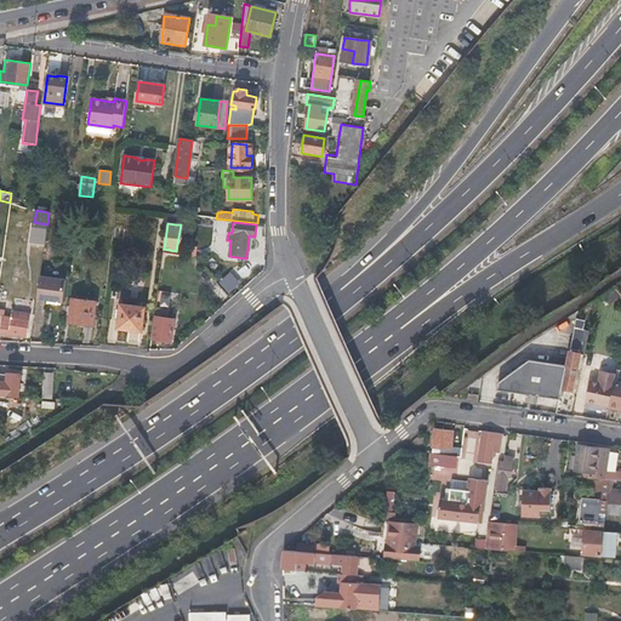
[(221,281),(232,294),(241,284),(232,272),(221,281)]
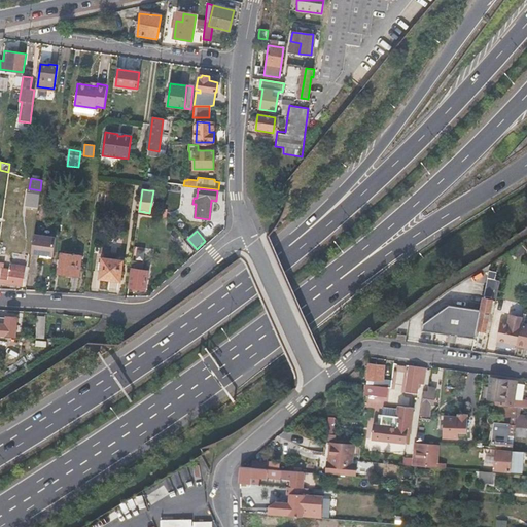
[(33,235),(31,253),(54,256),(56,238),(33,235)]
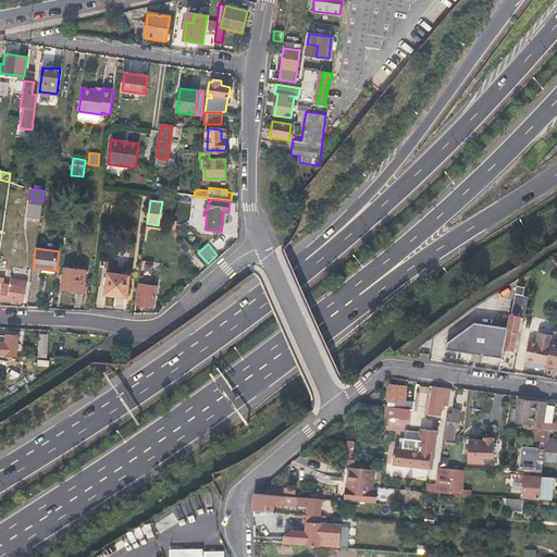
[(152,265),(141,264),(136,304),(152,306),(156,286),(150,285),(152,265)]
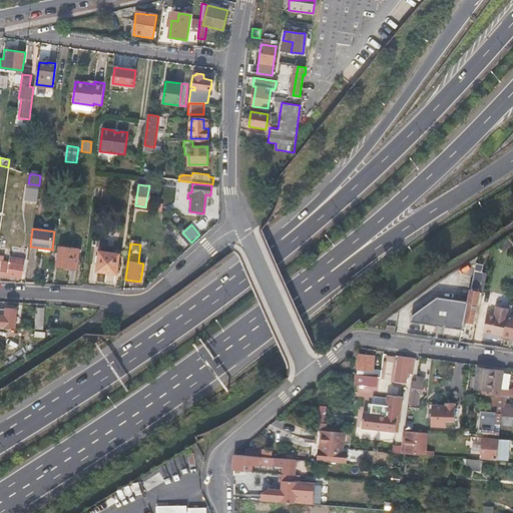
[(59,246),(57,267),(76,270),(79,249),(59,246)]
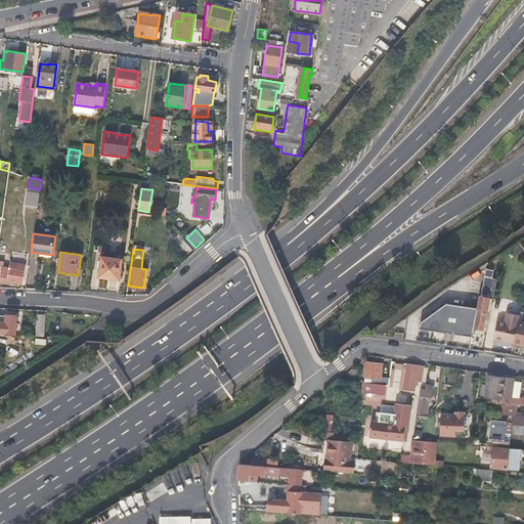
[(101,256),(99,276),(119,279),(122,259),(101,256)]
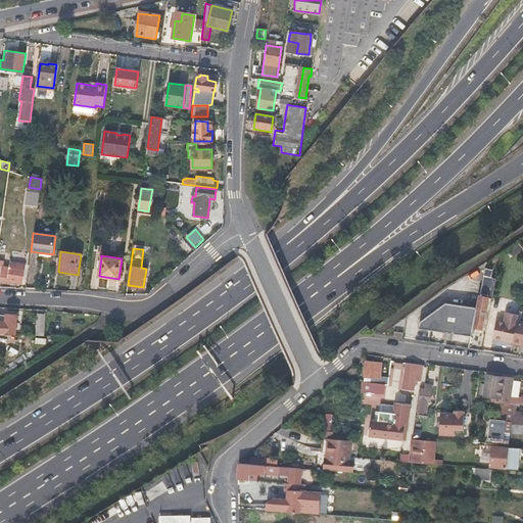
[(16,281),(21,282),(24,265),(10,263),(9,268),(0,266),(0,280),(16,283),(16,281)]
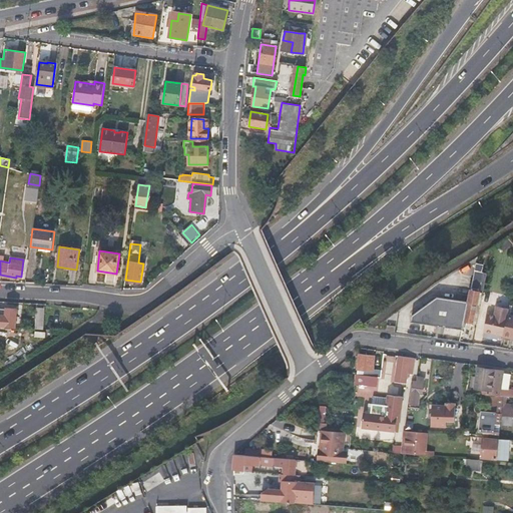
[(483,265),(476,264),(464,321),(472,323),(478,292),(483,293),(487,270),(482,269),(483,265)]
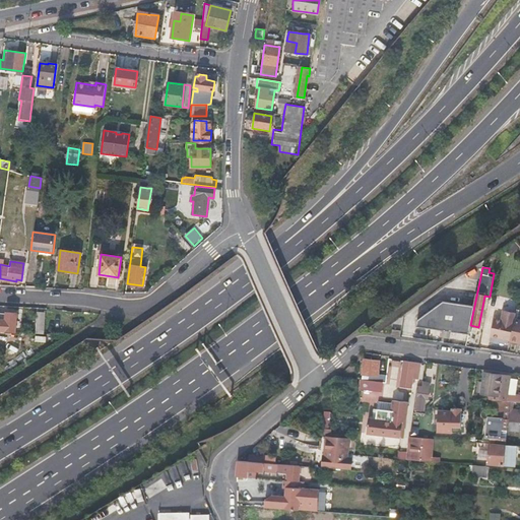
[(416,327),(468,334),(473,307),(440,302),(416,321),(416,327)]
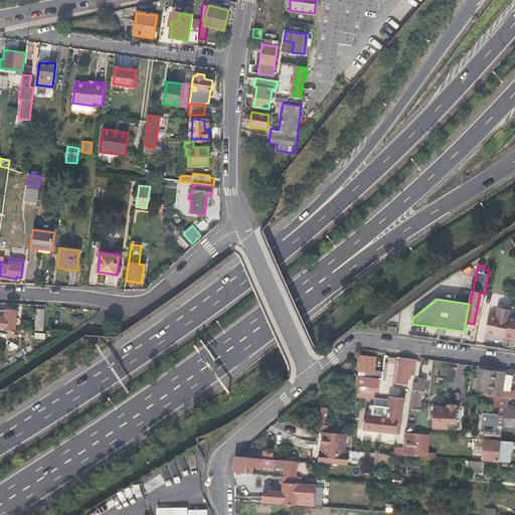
[(485,333),(505,338),(510,317),(511,311),(499,308),(497,317),(489,315),(485,333)]
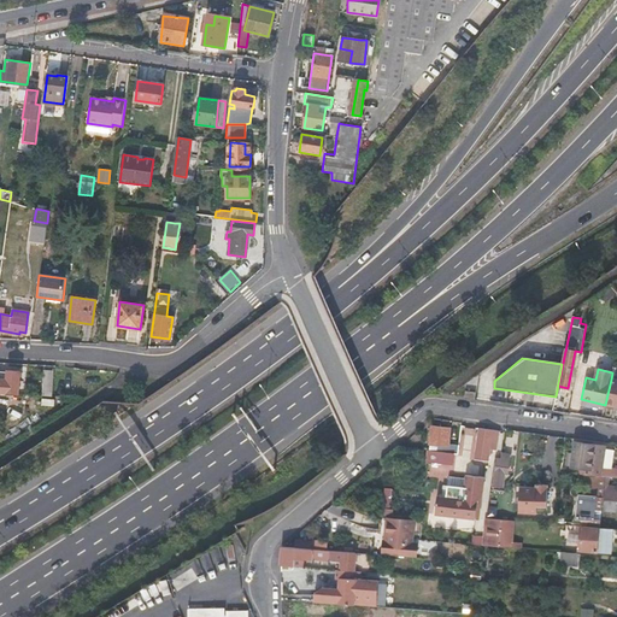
[(53,386),(53,371),(45,370),(43,385),(53,386)]
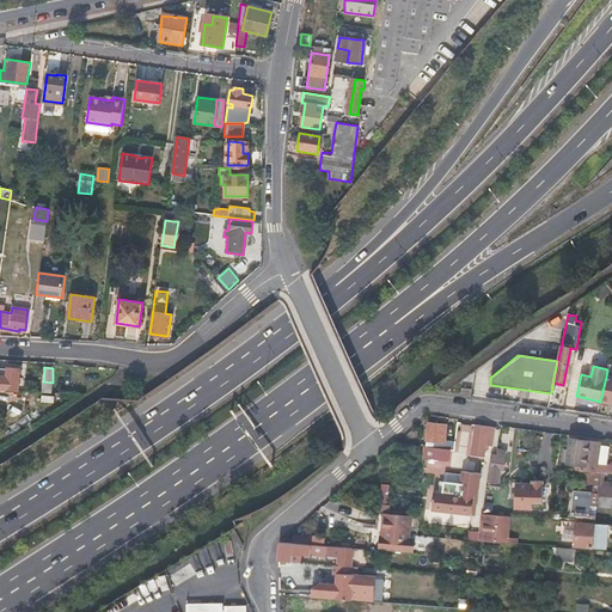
[(0,374),(0,389),(18,391),(20,368),(7,368),(7,375),(0,374)]
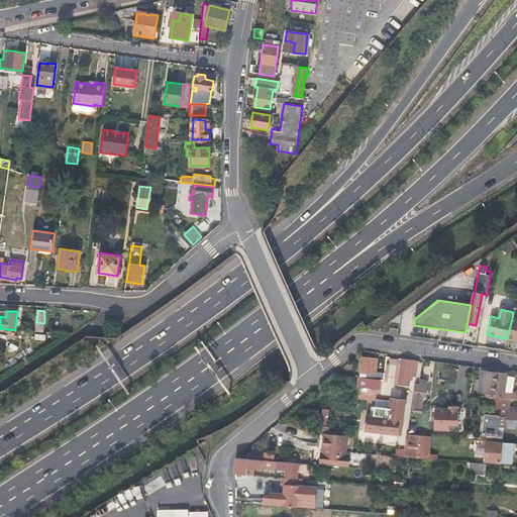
[(516,319),(512,318),(507,339),(516,341),(516,319)]
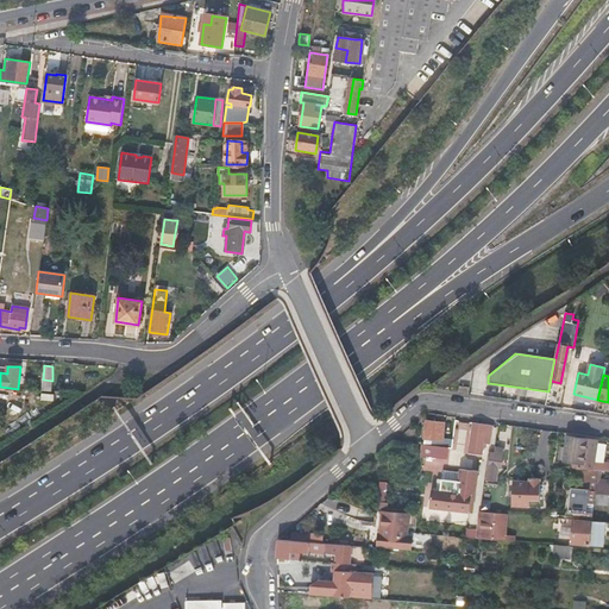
[(427,421),(424,444),(446,447),(451,449),(451,441),(441,440),(444,424),(427,421)]
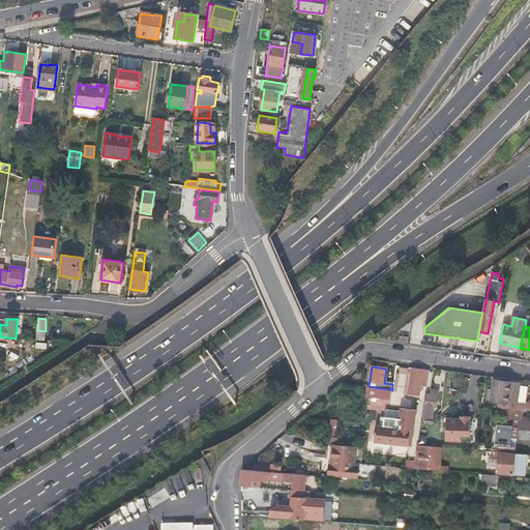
[(427,371),(411,369),(407,394),(419,395),(420,385),(425,385),(427,371)]
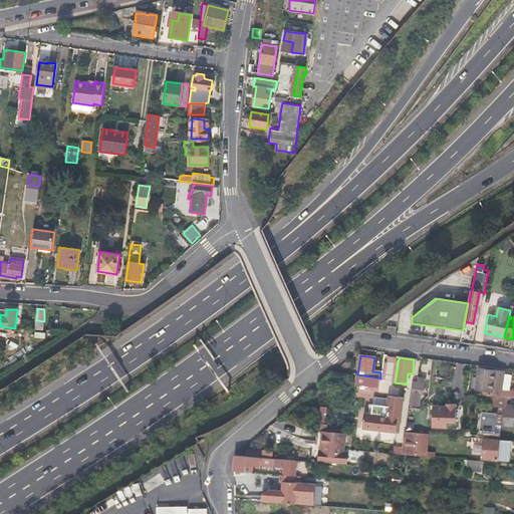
[(484,391),(483,396),(489,396),(502,397),(513,398),(513,391),(502,391),(504,372),(479,368),(477,377),(472,376),(472,380),(477,381),(476,390),(484,391)]
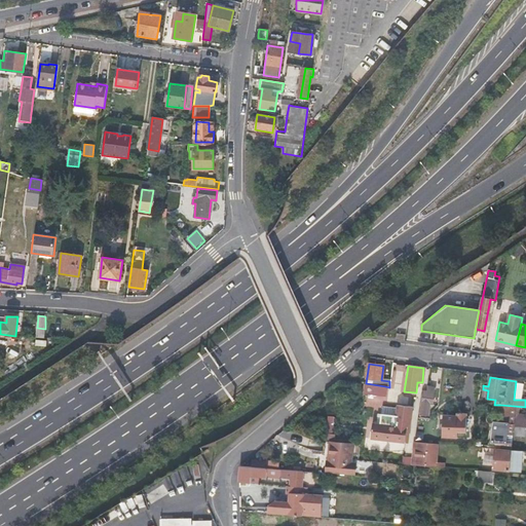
[(385,386),(366,383),(363,383),(362,393),(384,397),(385,386)]
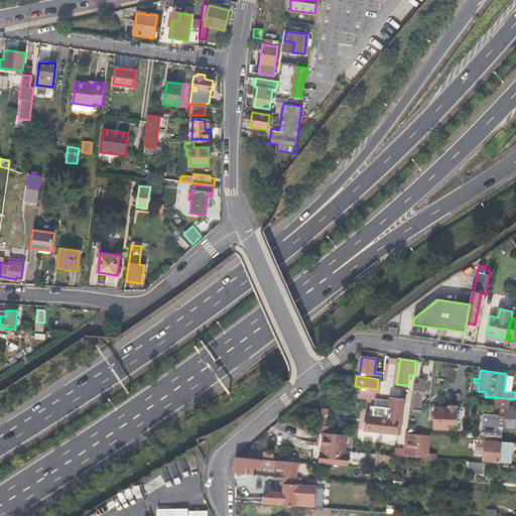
[(424,388),(415,386),(411,406),(419,407),(421,395),(423,395),(424,388)]
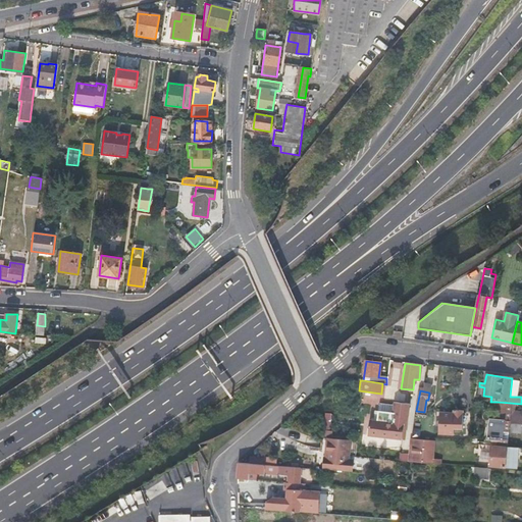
[(369,417),(367,434),(402,439),(405,422),(407,422),(410,404),(394,402),(392,413),(377,411),(376,418),(369,417)]
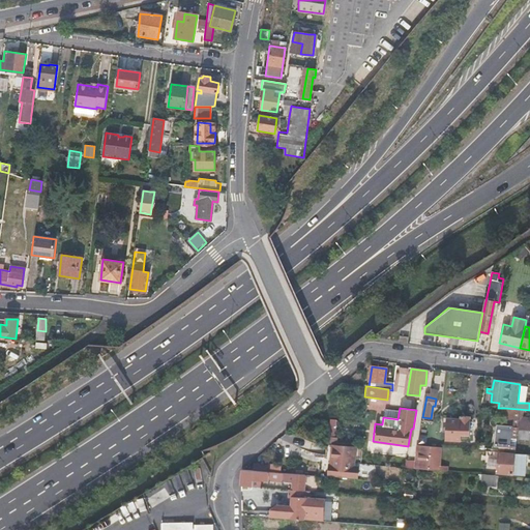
[(518,409),(504,408),(503,427),(498,427),(496,445),(500,445),(499,451),(516,452),(516,446),(509,446),(510,438),(514,438),(518,409)]
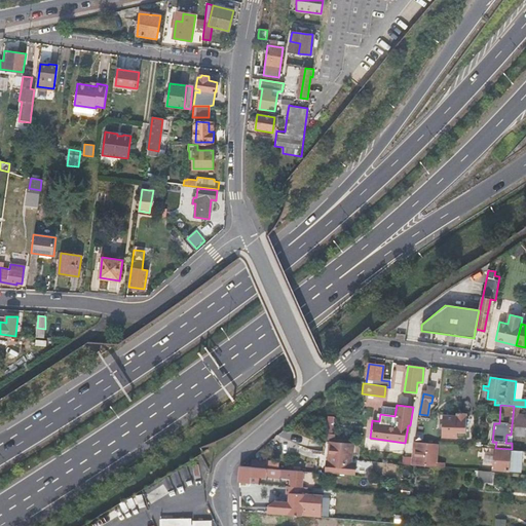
[(444,416),(442,430),(459,433),(460,426),(465,427),(466,415),(453,413),(453,416),(444,416)]
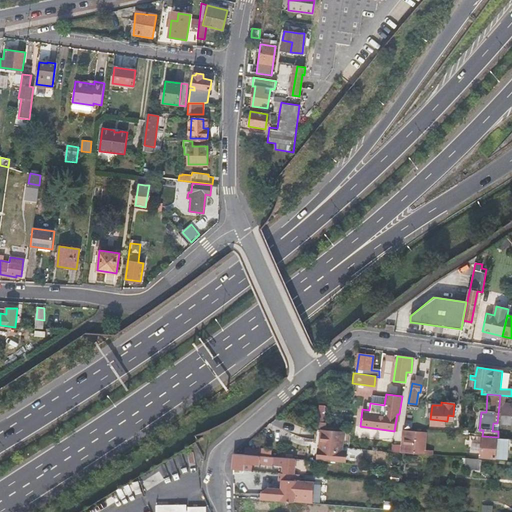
[(511,404),(502,403),(501,415),(511,416),(511,414),(511,404)]
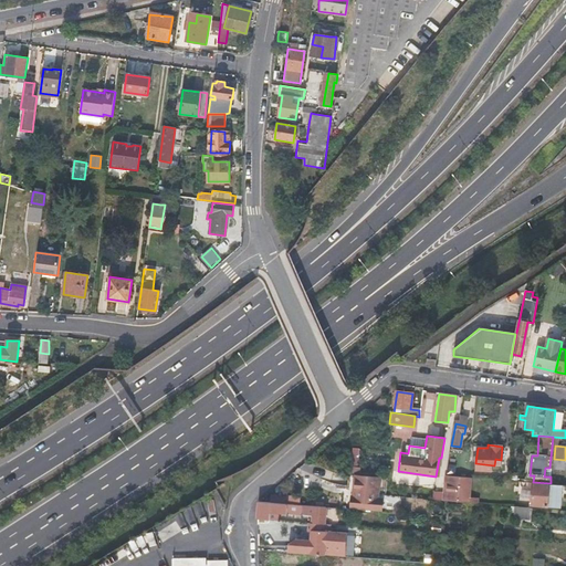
[(565,459),(565,460),(554,459),(553,459),(552,473),(564,474),(564,470),(565,470),(565,459)]
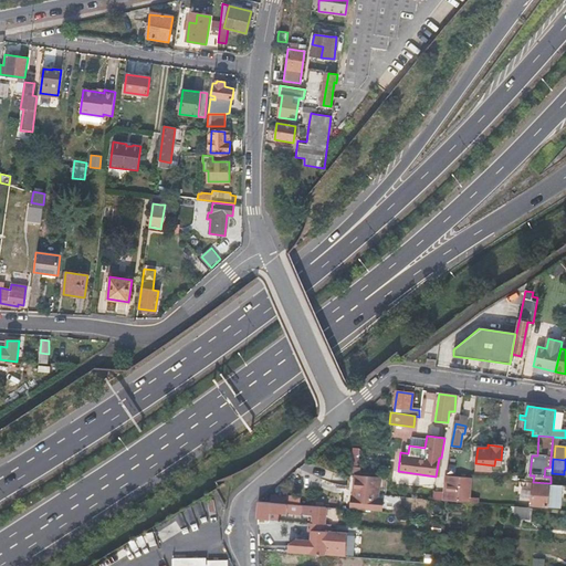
[(458,502),(460,478),(449,477),(447,501),(458,502)]
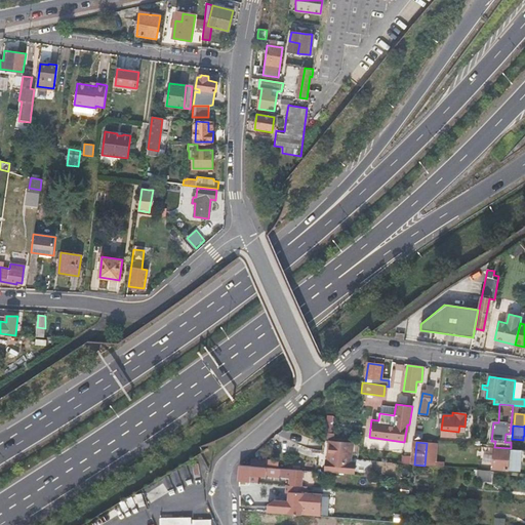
[(330,453),(329,457),(350,459),(351,445),(336,443),(335,450),(331,450),(330,453)]
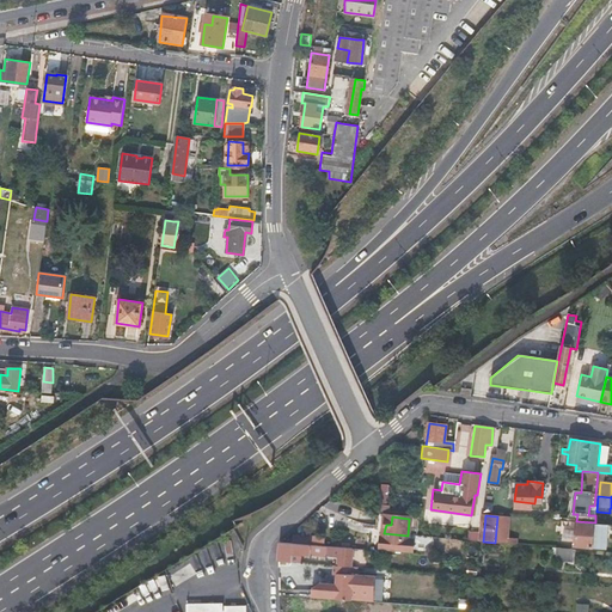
[(509,518),(497,516),(495,543),(507,544),(509,518)]
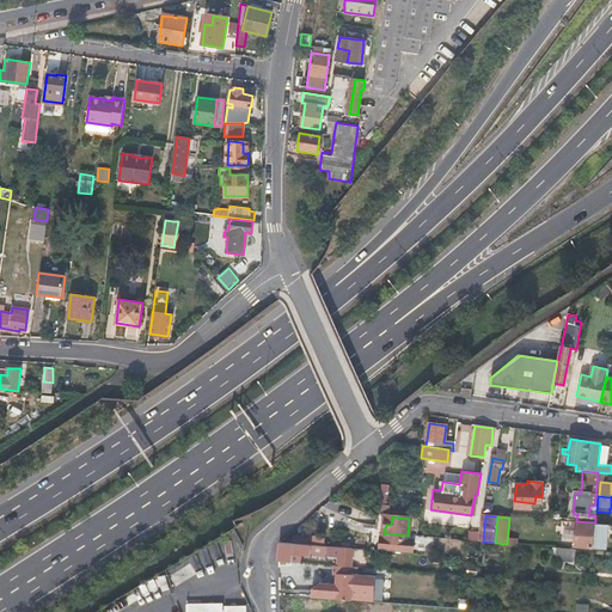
[(607,527),(576,524),(574,546),(605,550),(607,527)]
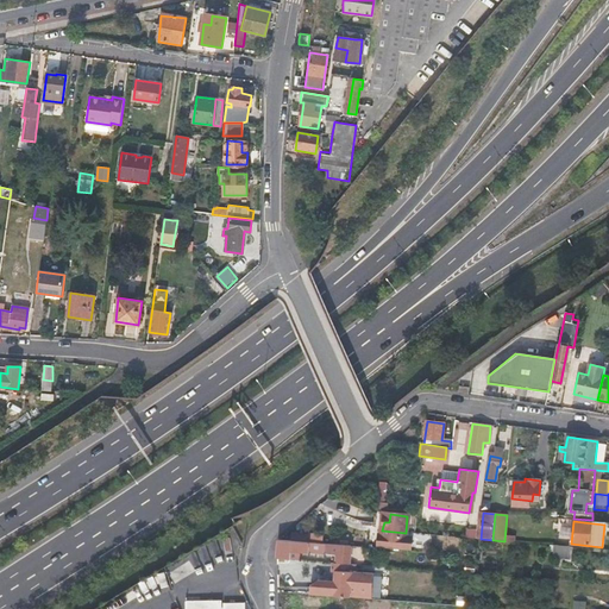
[(406,533),(382,531),(382,535),(377,535),(376,548),(410,551),(412,541),(408,538),(405,538),(406,533)]
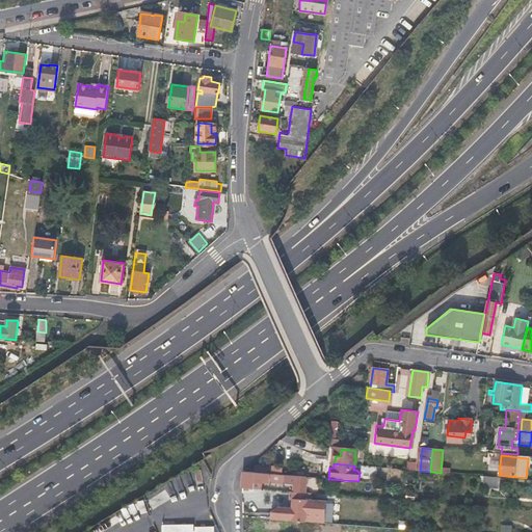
[(242,479),(241,487),(254,488),(255,482),(267,483),(268,477),(273,478),(273,475),(242,472),(242,479)]
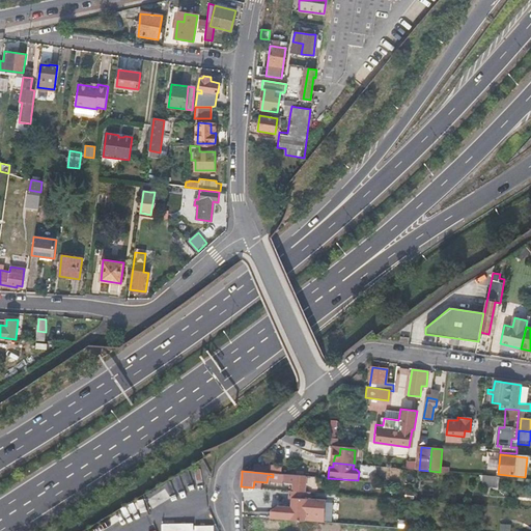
[(292,491),(304,492),(305,476),(277,474),(277,482),(294,483),(292,491)]
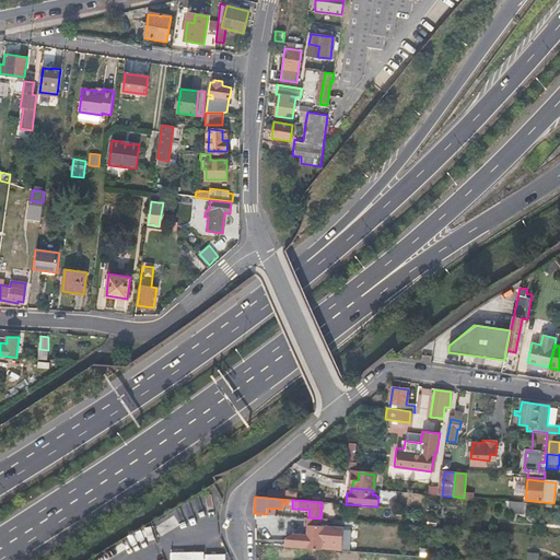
[(518,502),(511,502),(510,501),(509,514),(525,515),(525,503),(518,502)]
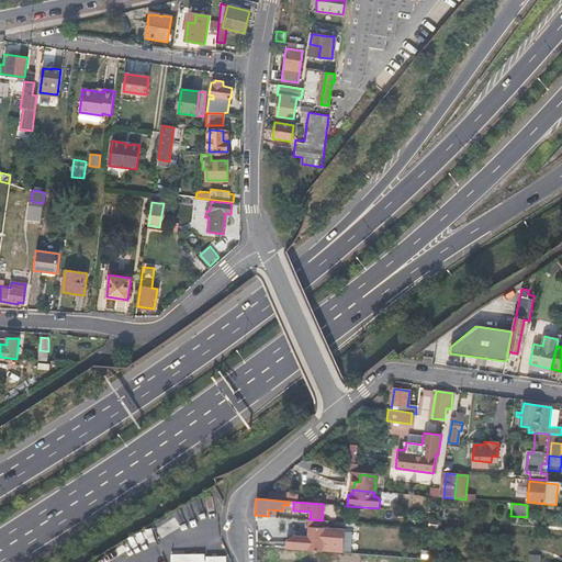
[(328,520),(322,520),(310,519),(306,519),(305,526),(308,527),(328,528),(328,520)]
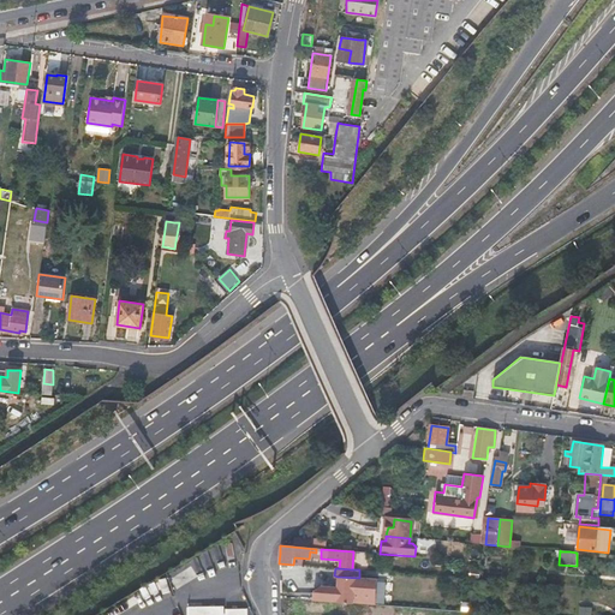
[(312,601),(375,605),(377,579),(359,578),(338,577),(338,586),(321,585),(314,591),(312,601)]
